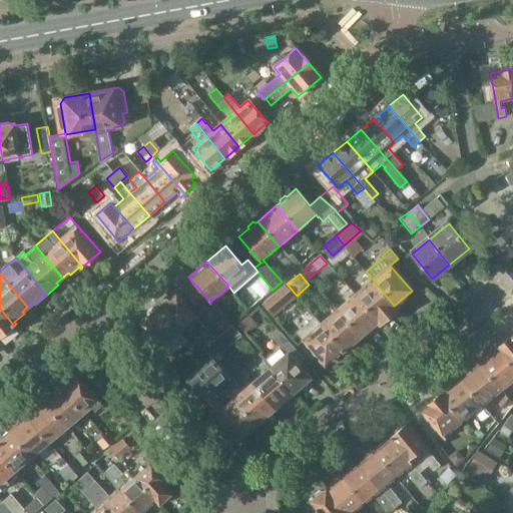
[(355,296),(378,322),(380,324),(398,309),(394,306),(373,280),(355,296)]
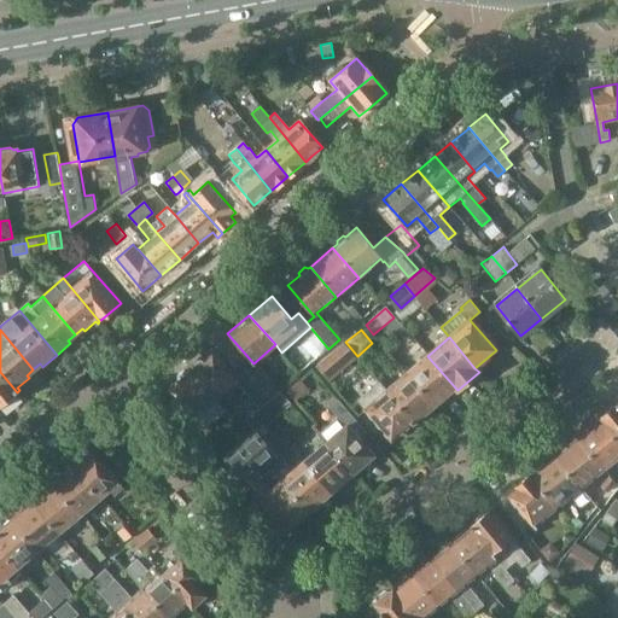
[(345,343),(319,366),(328,377),(332,373),(334,375),(353,361),(350,357),(355,354),(345,343)]
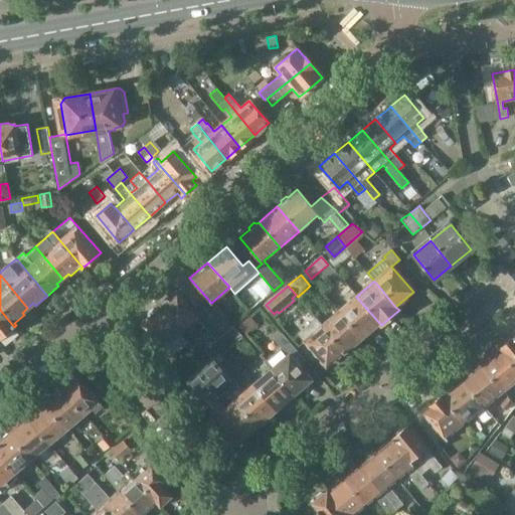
[(197,317),(177,292),(167,300),(165,299),(160,304),(160,306),(158,309),(179,334),(197,319),(199,318),(197,317)]
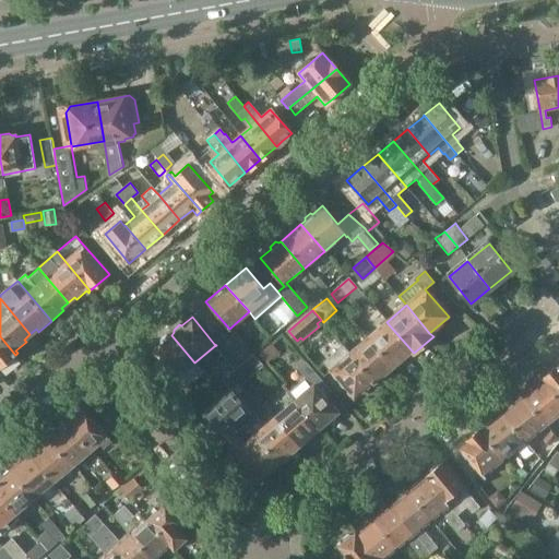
[(368,337),(393,367),(412,351),(387,322),(368,337)]
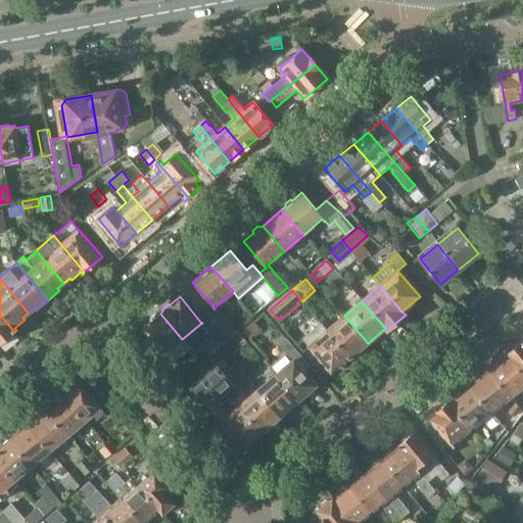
[(212,319),(228,338),(236,331),(220,313),(212,319)]
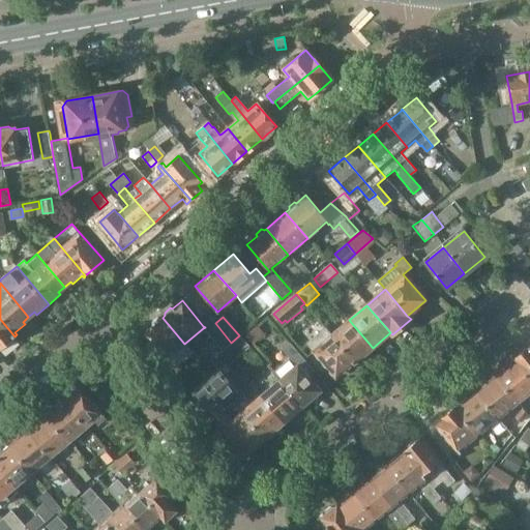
[(166,360),(184,344),(163,318),(159,320),(157,319),(152,323),(152,326),(150,328),(151,329),(145,335),(166,360)]
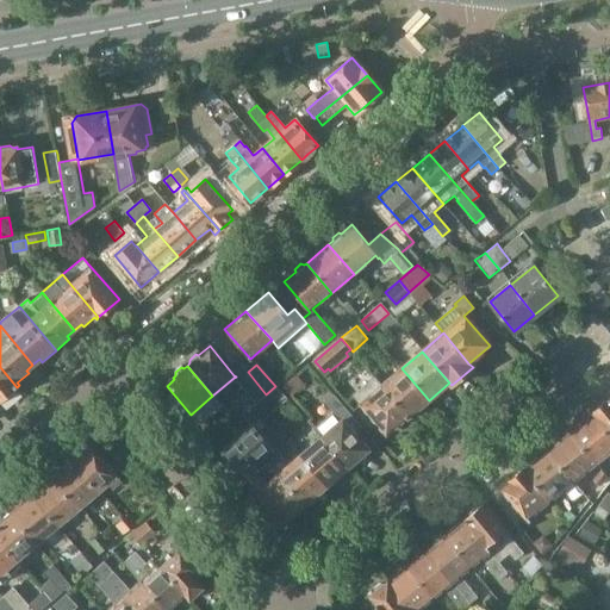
[(0,400),(17,387),(0,367),(0,400)]
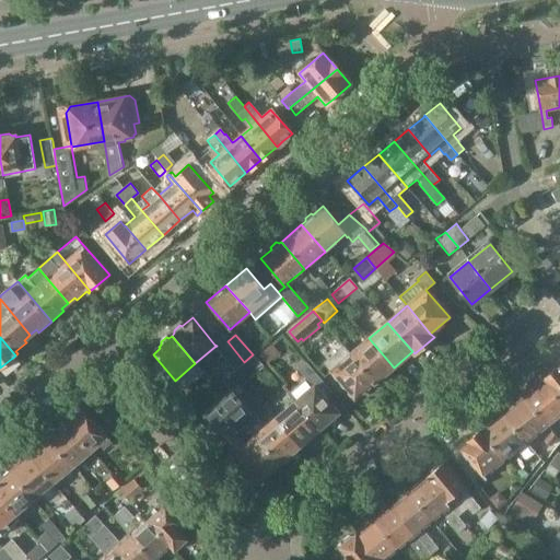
[(223,337),(214,345),(217,346),(214,347),(234,371),(244,362),(228,341),(223,337)]
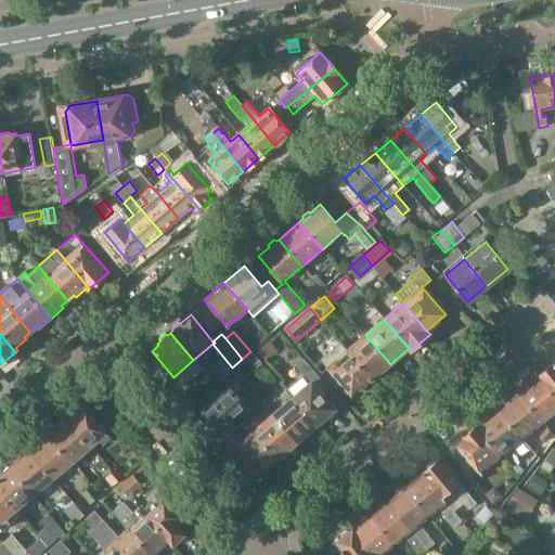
[(347,350),(371,379),(390,364),(365,335),(347,350)]
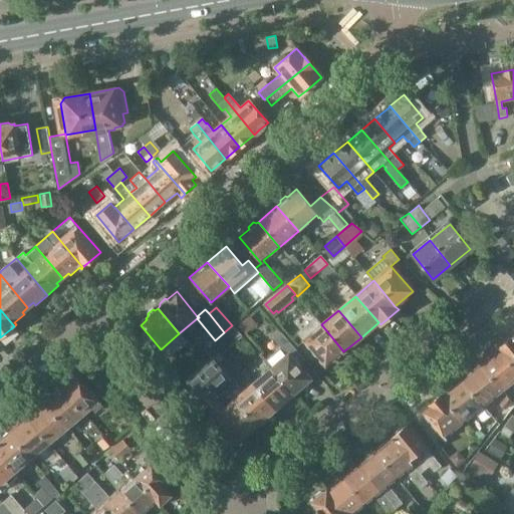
[(254,325),(247,317),(239,325),(245,332),(254,325)]
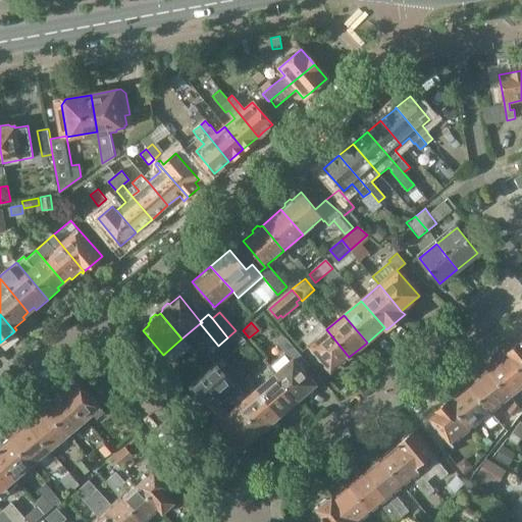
[(348,358),(349,357),(326,329),(320,323),(302,338),(329,372),(347,357),(348,358)]
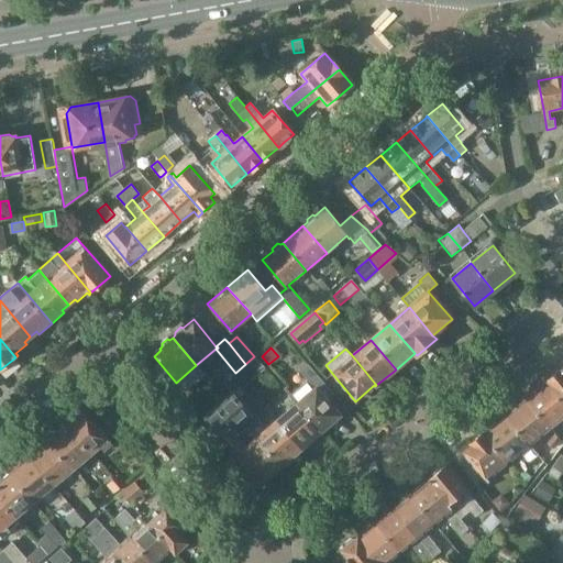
[(222,435),(242,419),(252,410),(257,406),(241,386),(242,385),(243,386),(265,367),(255,355),(245,364),(235,373),(229,379),(236,389),(206,416),(222,435)]
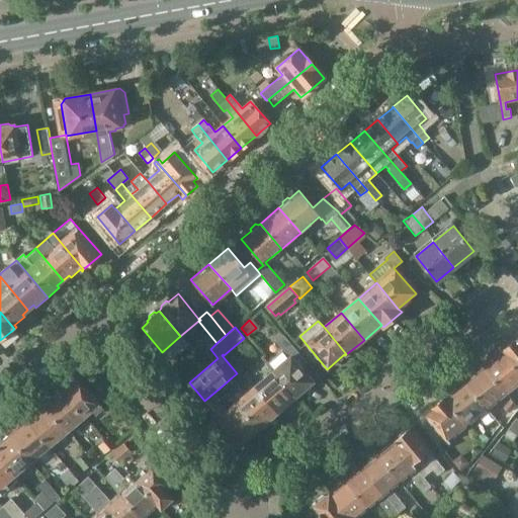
[(297,352),(283,337),(270,348),(276,355),(267,363),(274,371),(295,397),(313,382),(291,357),(297,352)]
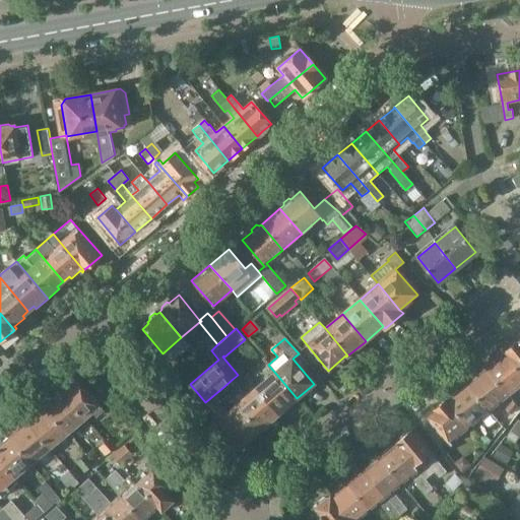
[(519,338),(504,352),(505,353),(519,372),(519,338)]
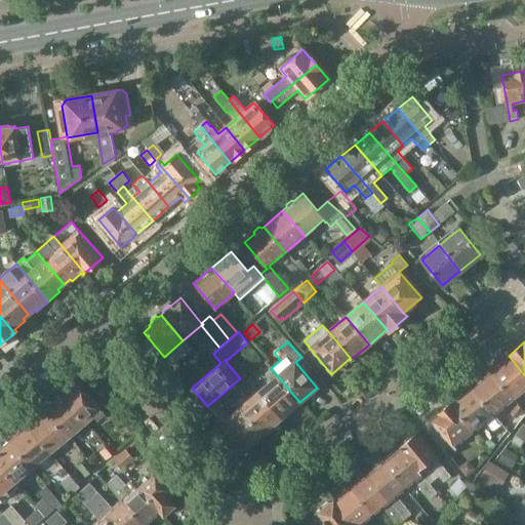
[(493,371),(490,374),(510,399),(524,386),(524,375),(510,357),(501,364),(498,364),(493,368),(493,371)]
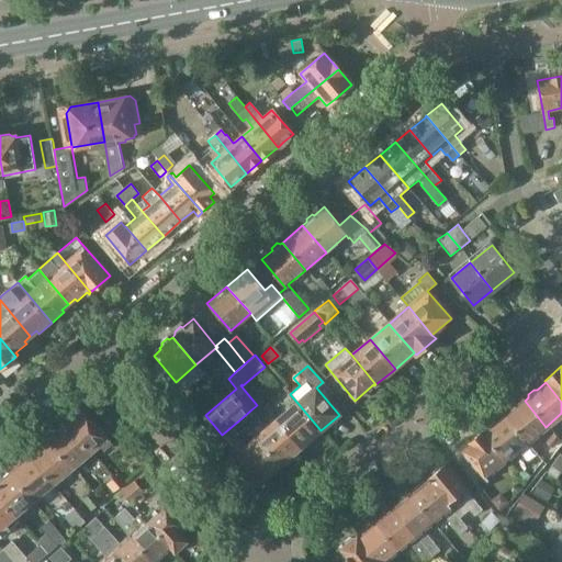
[(507,414),(505,415),(526,442),(538,433),(546,427),(525,401),(516,407),(512,407),(507,411),(507,414)]
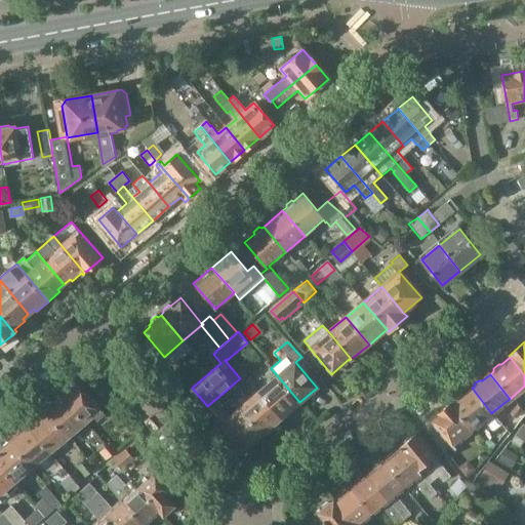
[(278,376),(258,393),(280,418),(299,402),(278,376)]
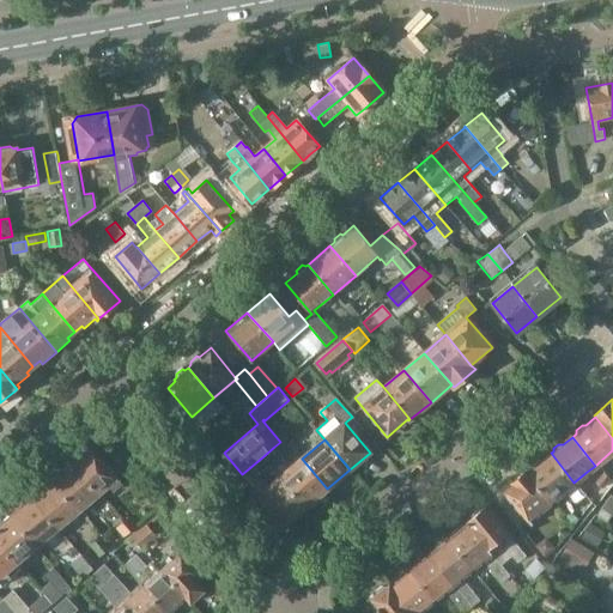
[(272,466),(281,477),(307,505),(327,489),(302,459),(292,467),(274,447),(263,456),(272,466)]
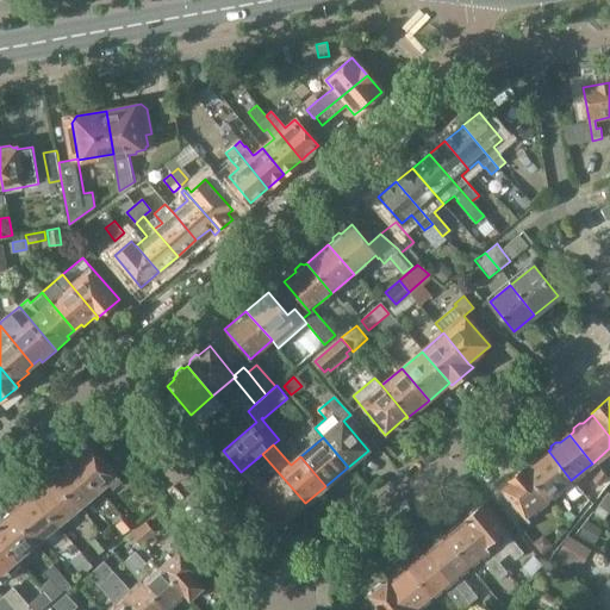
[(75,460),(74,459),(72,460),(99,492),(110,484),(113,487),(123,480),(118,475),(117,477),(93,447),(89,449),(88,449),(75,460)]
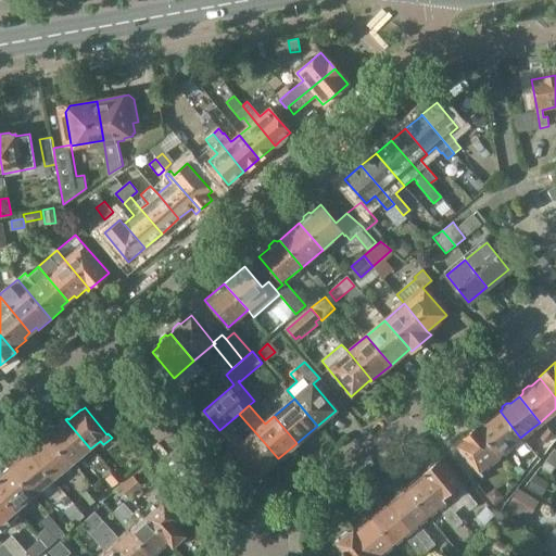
[(479,428),(500,454),(510,446),(513,450),(523,441),(520,438),(500,411),(489,419),(487,419),(481,424),(481,426),(479,428)]
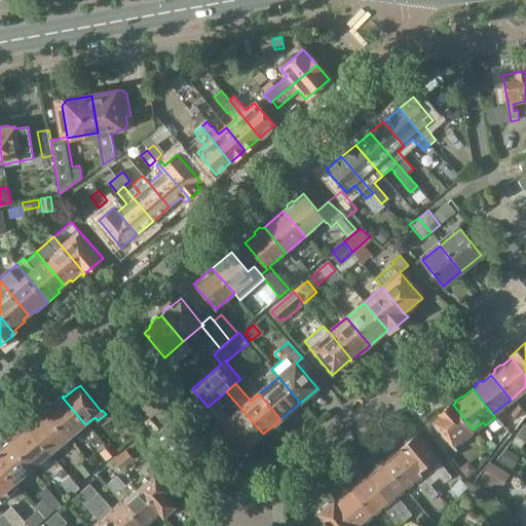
[(245,450),(263,434),(241,409),(231,417),(223,408),(233,400),(226,391),(208,407),(245,450)]
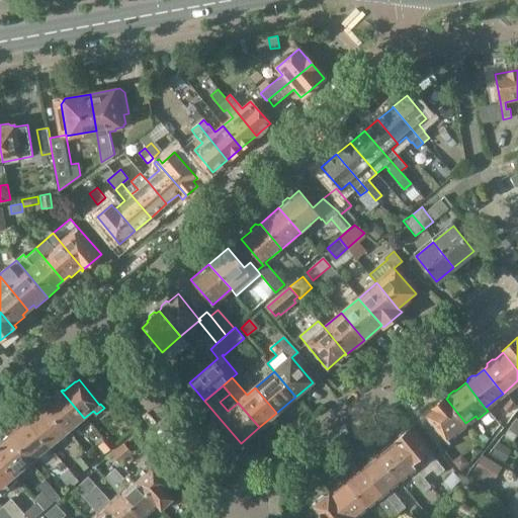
[(84,418),(61,391),(42,407),(54,420),(58,417),(69,431),(84,418)]
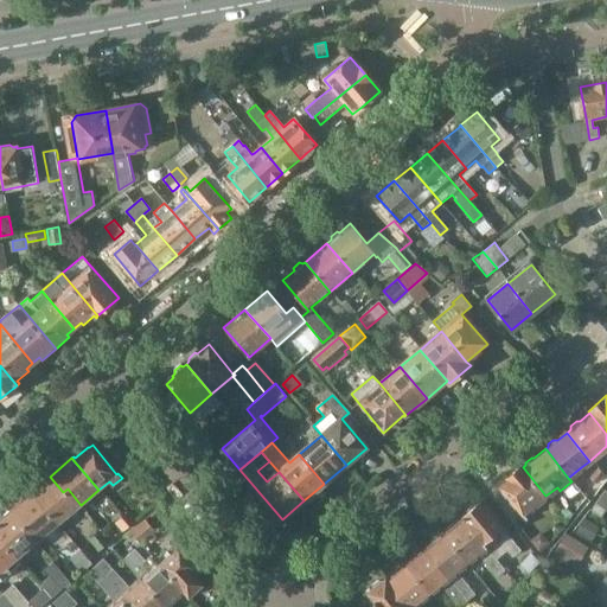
[(532,506),(545,496),(523,467),(522,466),(506,478),(508,479),(498,486),(525,519),(536,510),(532,506)]
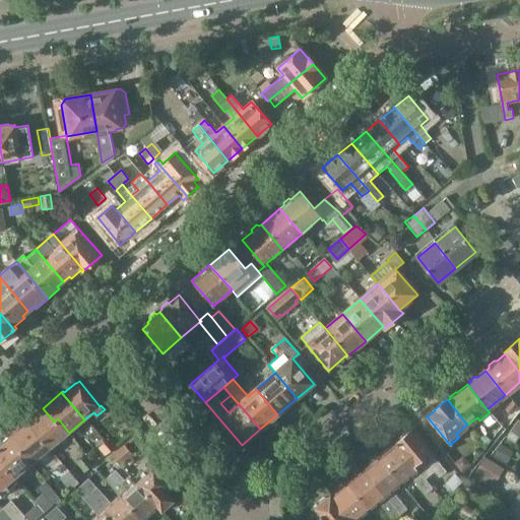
[(518,406),(512,401),(506,409),(512,414),(518,406)]
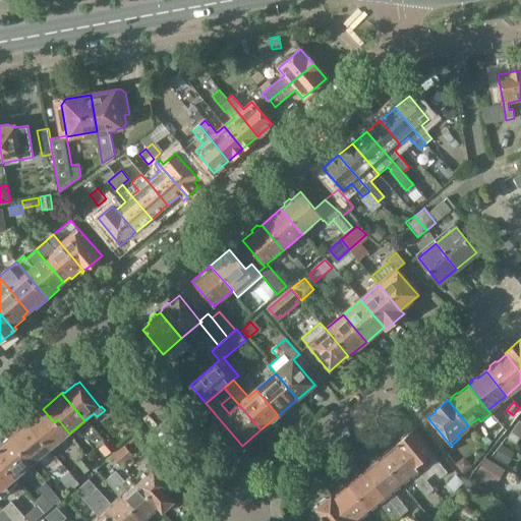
[(54,422),(43,409),(26,422),(50,450),(69,433),(58,419),(54,422)]
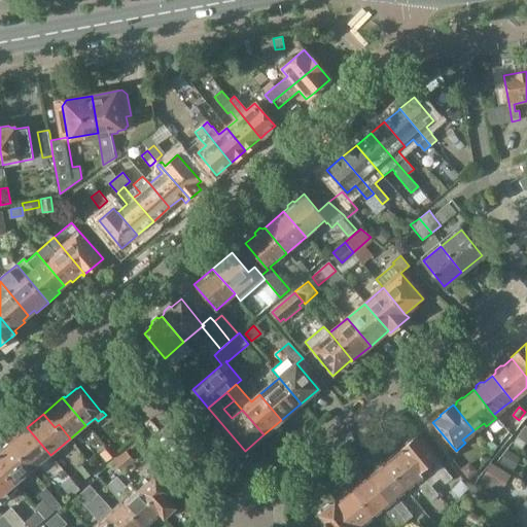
[(50,455),(27,427),(11,441),(23,455),(20,457),(31,470),(50,455)]
